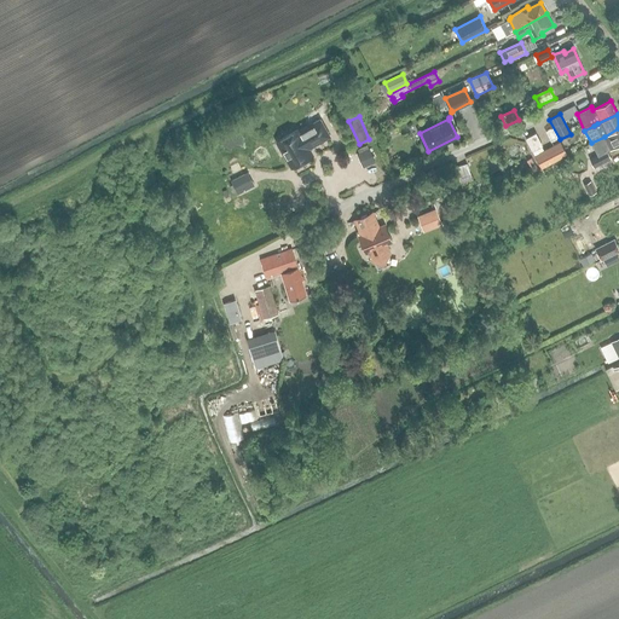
[(291,168),(312,156),(308,149),(329,137),(319,120),(299,132),(298,131),(277,143),(291,168)]
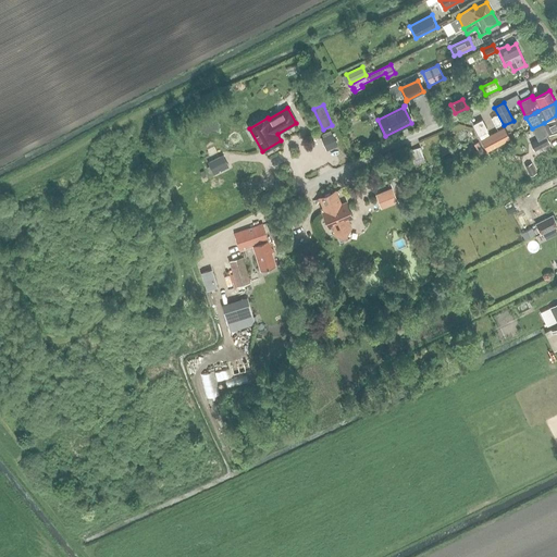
[(544,123),(532,128),(537,140),(530,144),(534,151),(549,143),(546,136),(556,130),(556,115),(544,123)]
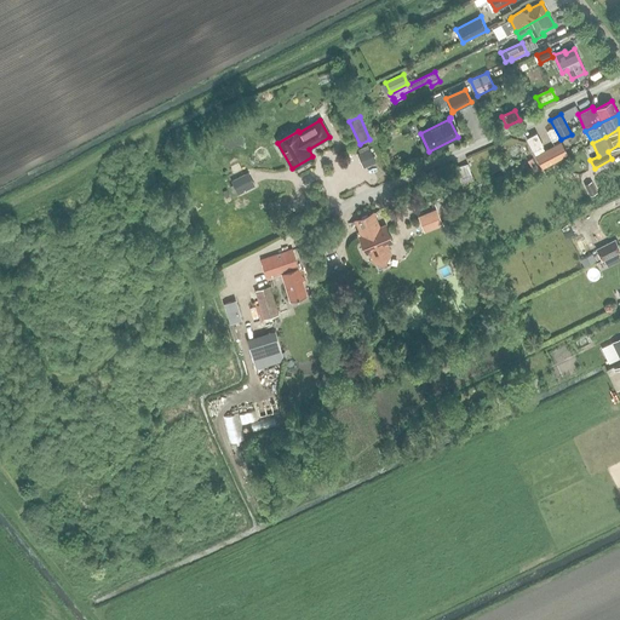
[(563,142),(551,148),(535,156),(541,170),(569,155),(563,142)]
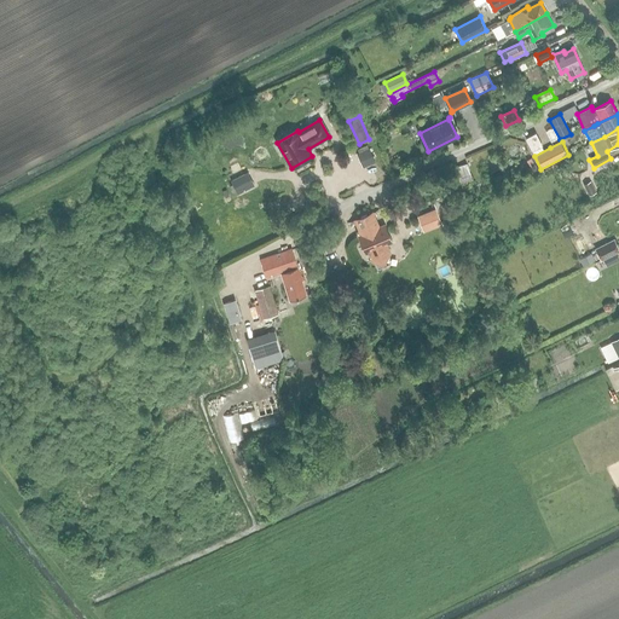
[(369,149),(357,155),(363,168),(375,163),(369,149)]
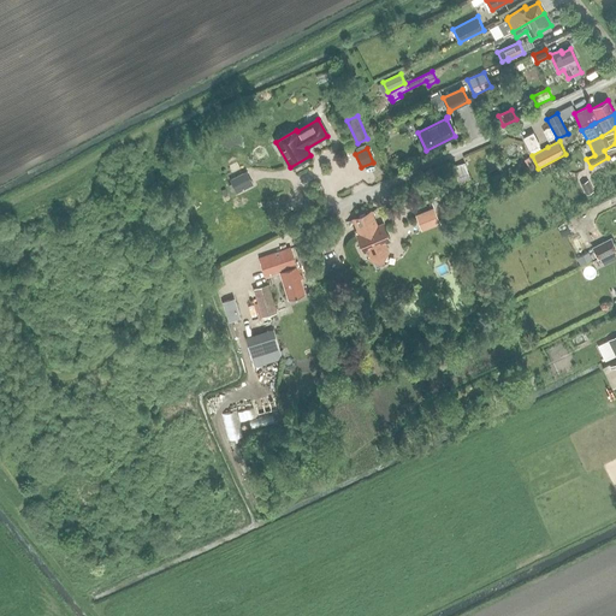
[(243,173),(230,181),(231,184),(229,185),(232,191),(235,190),(236,194),(249,187),(243,173)]
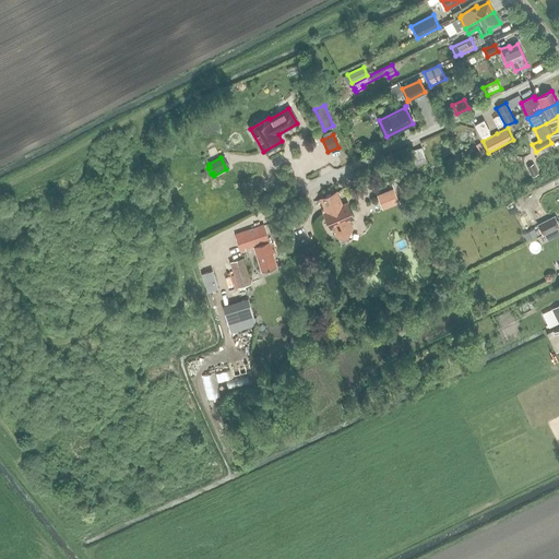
[(534,164),(526,167),(532,177),(539,174),(534,164)]
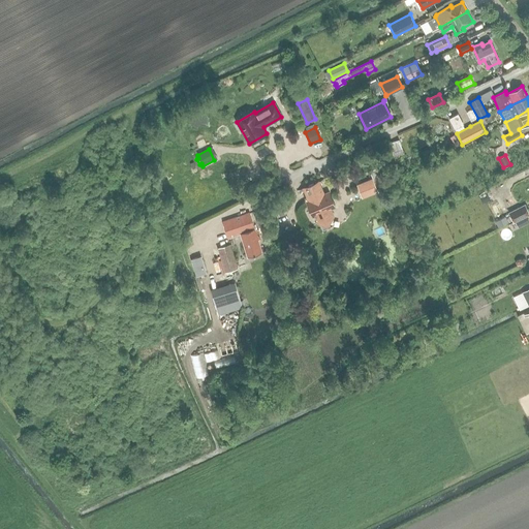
[(379,167),(370,172),(377,190),(387,186),(379,167)]
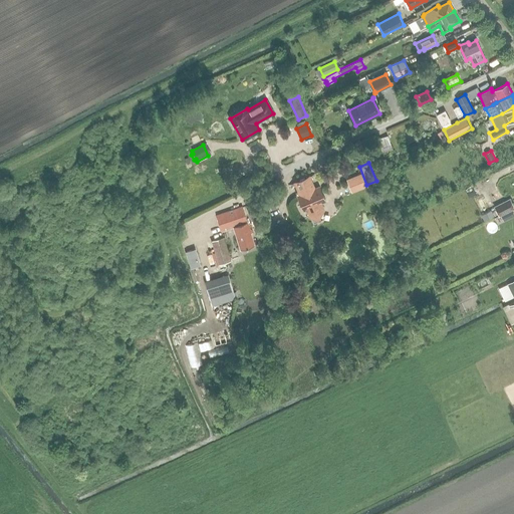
[(365,186),(365,185),(361,175),(347,180),(352,192),(365,186)]
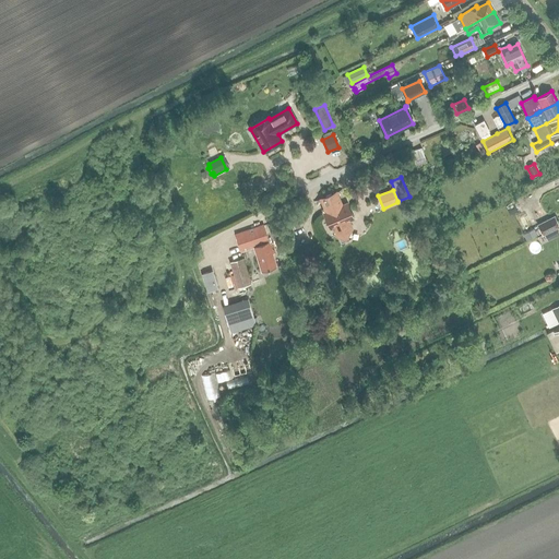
[(336,192),(320,199),(325,212),(323,213),(331,229),(333,228),(335,234),(346,236),(352,227),(349,222),(354,219),(347,204),(343,206),(336,192)]
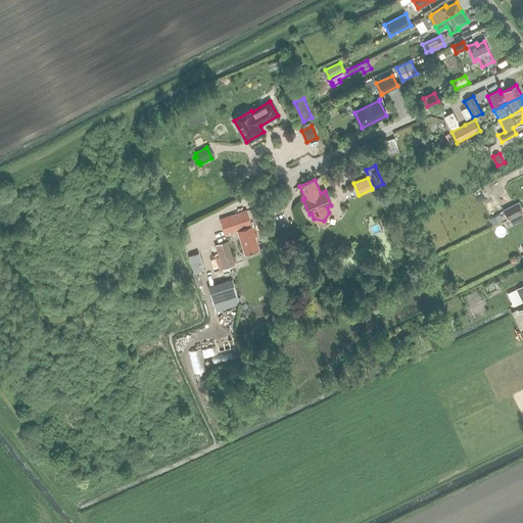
[(522,211),(519,202),(504,210),(508,220),(510,219),(515,217),(522,211)]
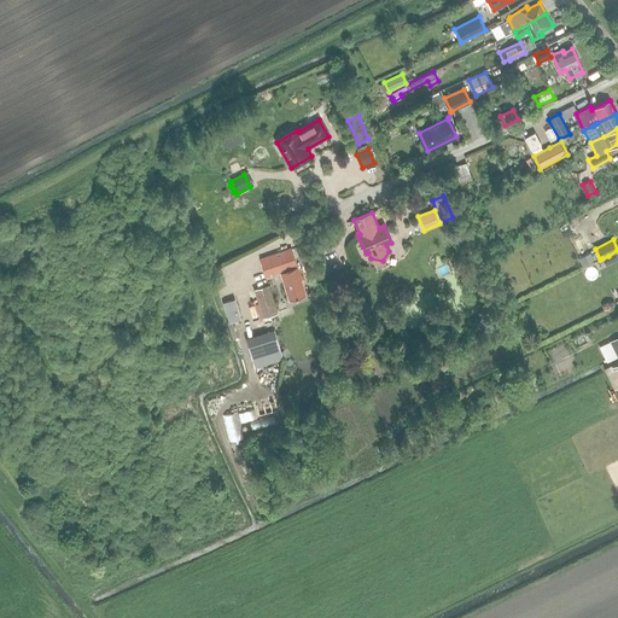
[(331,244),(324,246),(326,254),(333,251),(331,244)]
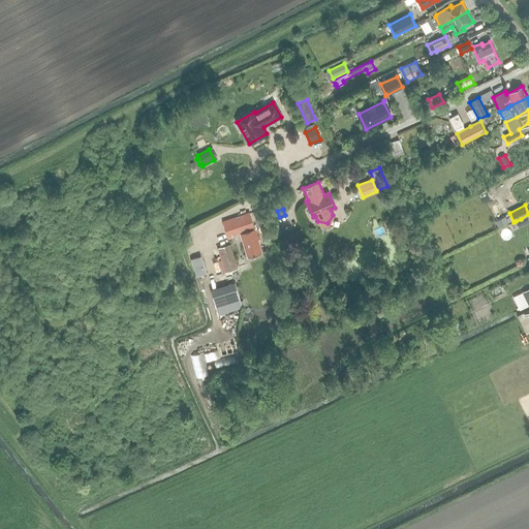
[(222,222),(226,232),(227,238),(239,234),(247,257),(261,253),(257,240),(260,239),(257,230),(255,231),(249,213),(222,222)]
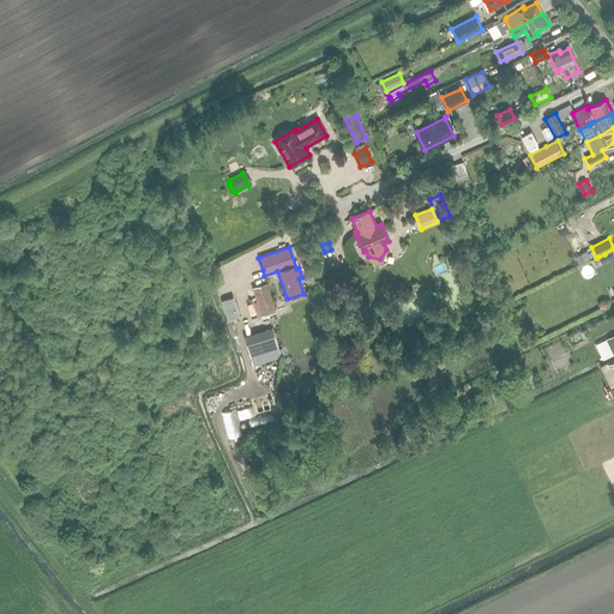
[(605,254),(599,257),(602,264),(608,262),(605,254)]
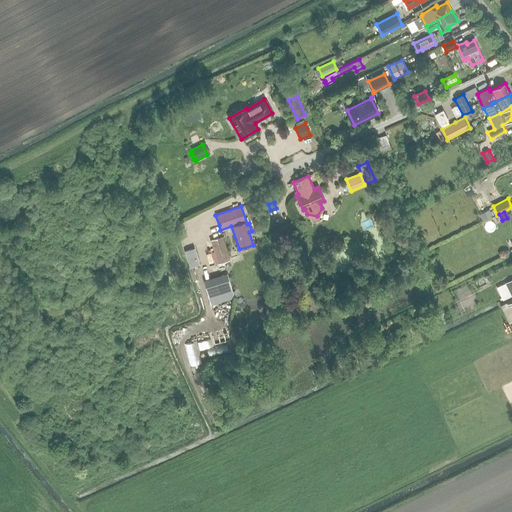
[(223,237),(214,240),(211,240),(218,264),(230,260),(223,237)]
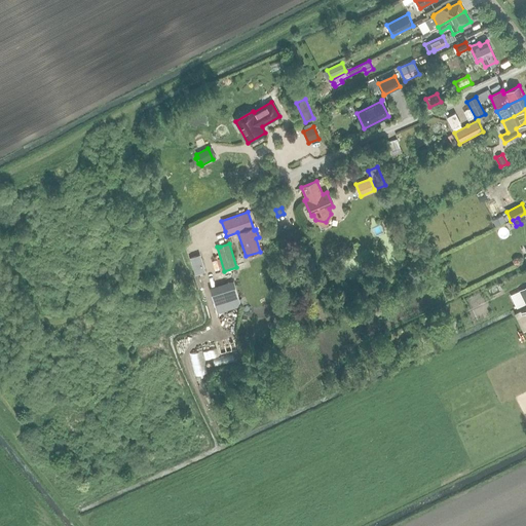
[(205,272),(201,260),(196,261),(195,257),(189,259),(195,275),(205,272)]
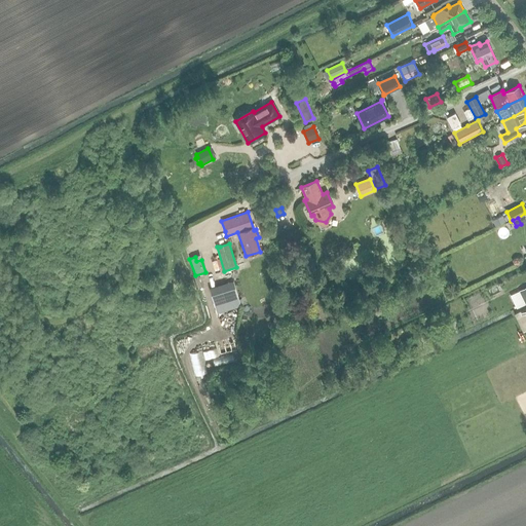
[(208,287),(217,313),(240,306),(231,279),(208,287)]
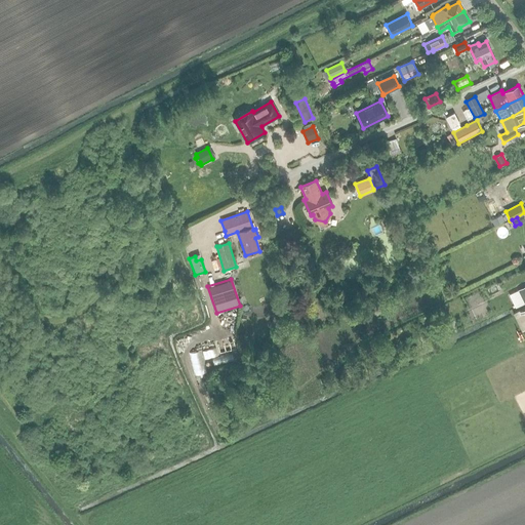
[(518,291),(510,295),(516,309),(524,304),(518,291)]
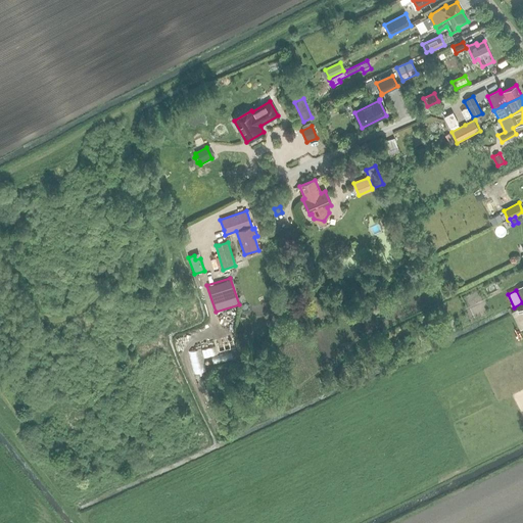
[(522,305),(511,312),(520,330),(522,328),(522,305)]
